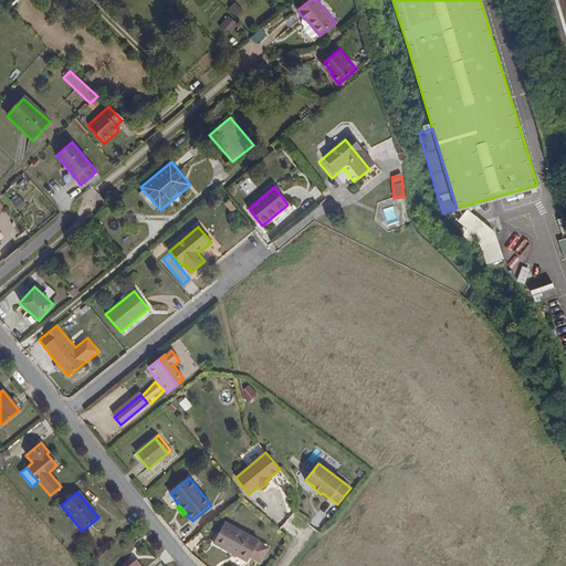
[(258,542),(223,522),(211,543),(244,563),(248,557),(257,543),(258,542)]
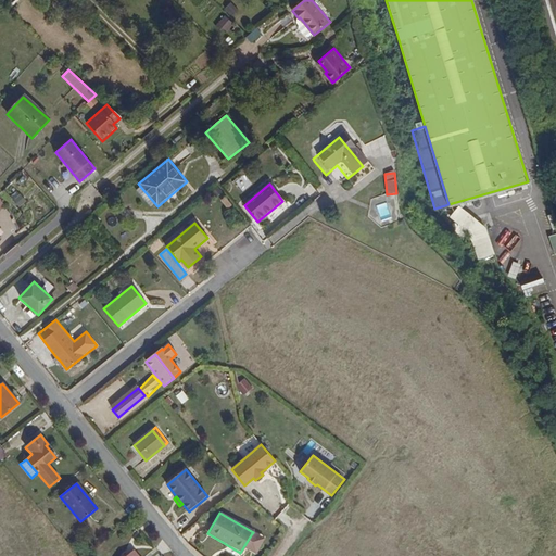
[(263,539),(252,533),(243,547),(254,553),(256,550),(263,539)]
